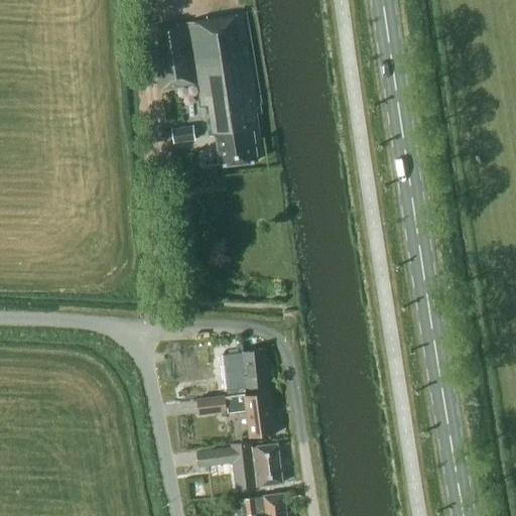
[(261,105),(245,13),(150,28),(159,90),(197,85),(203,128),(194,129),(194,126),(171,129),(173,144),(196,141),(196,140),(216,137),(220,165),(257,161),(253,132),(258,132),(256,115),(261,115),(259,105),(261,105)]
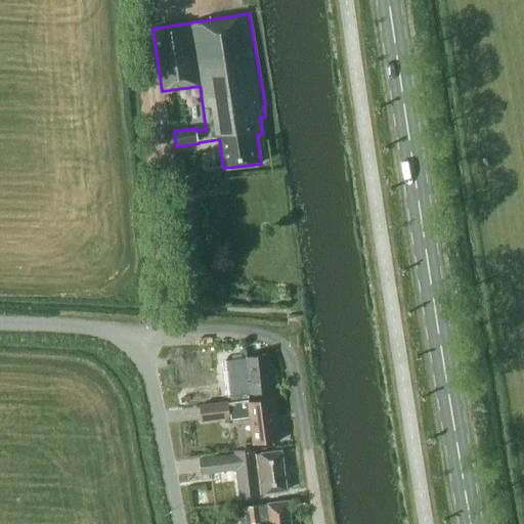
[(273,391),(269,354),(247,357),(225,360),(229,396),(251,393),(251,394),(273,391)]
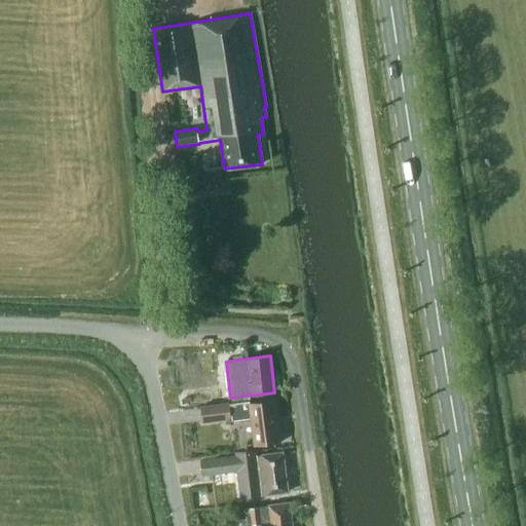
[(280,443),(275,400),(250,403),(250,401),(200,408),(202,422),(231,419),(231,422),(251,419),(254,446),(280,443)]
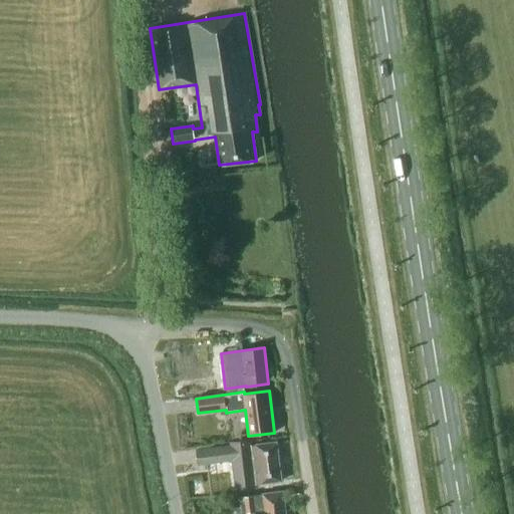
[(250,446),(249,441),(230,443),(230,447),(196,451),(198,465),(232,461),(236,488),(256,485),(281,481),(275,443),(250,446)]
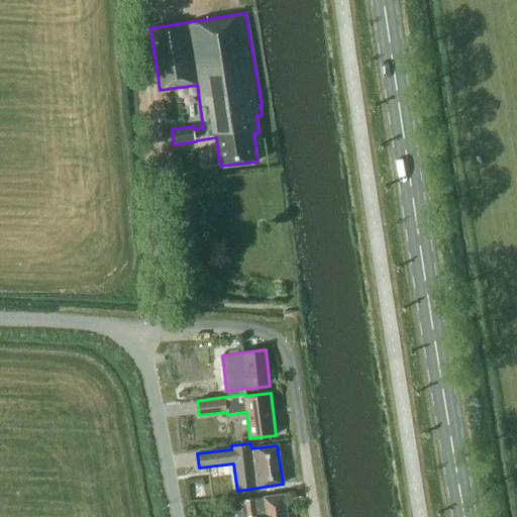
[(216,516),(246,516),(286,512),(284,495),(241,500),(243,511),(216,514),(216,516)]
